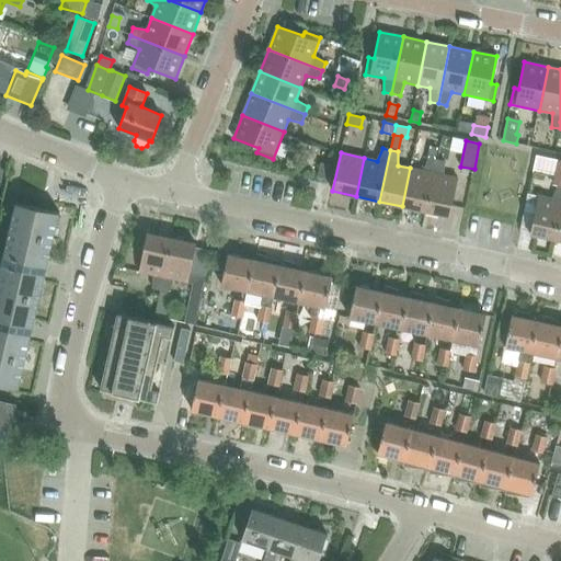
[(425,212),(436,160),(428,158),(423,171),(410,168),(402,206),(425,212)]
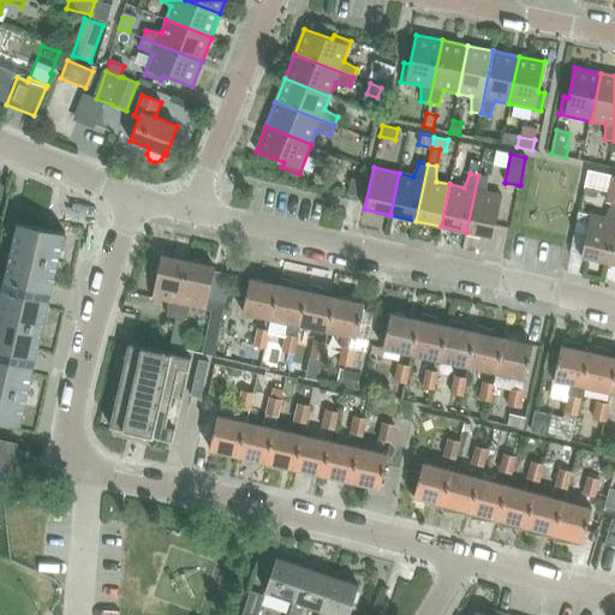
[(478,175),(466,232),(493,238),(501,196),(487,192),(488,177),(478,175)]
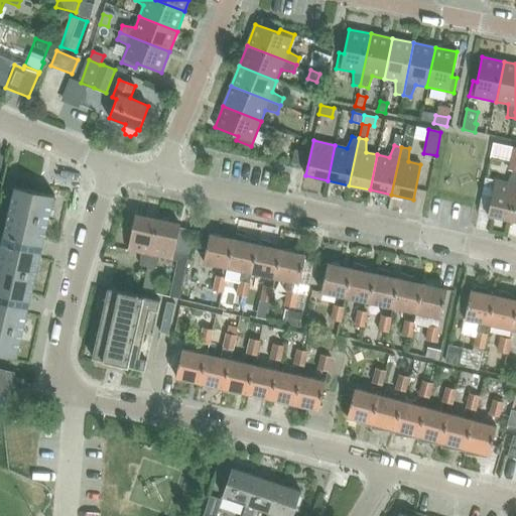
[(295,150),(292,162),(301,164),(304,152),(295,150)]
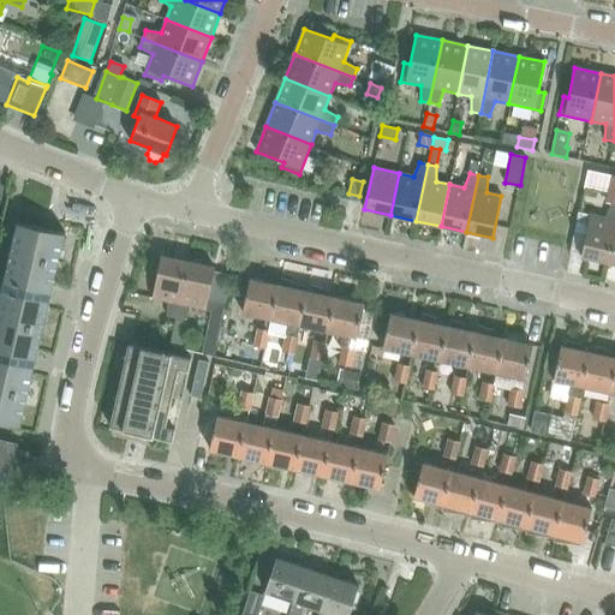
[(614,228),(614,204),(611,204),(605,219),(591,215),(581,257),(608,263),(614,228)]
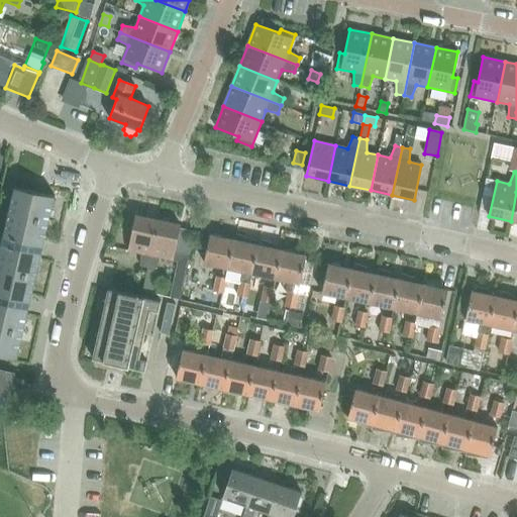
[(55,196),(14,187),(0,247),(0,353),(17,358),(30,302),(43,246),(55,196)]
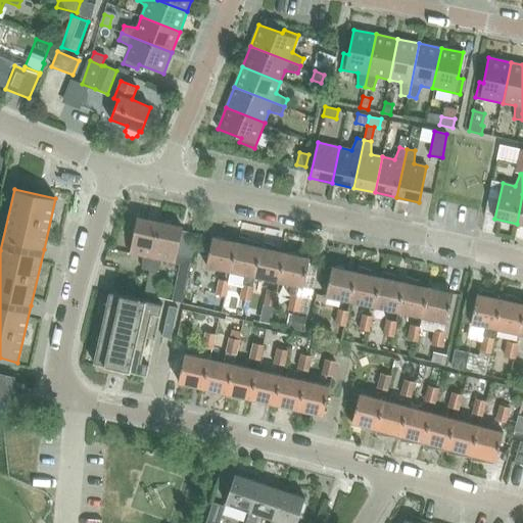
[(138,218),(130,253),(141,255),(142,269),(150,271),(160,223),(138,218)]
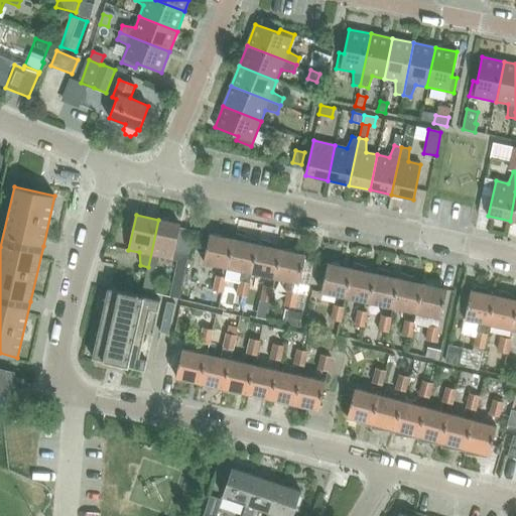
[(143,288),(143,290),(152,292),(157,269),(155,268),(161,257),(172,259),(174,251),(188,254),(194,230),(179,227),(180,224),(158,220),(148,267),(143,288)]
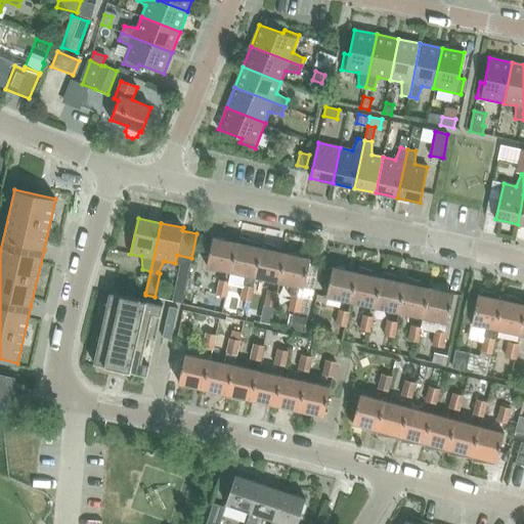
[(229,271),(235,243),(211,237),(204,266),(229,271)]
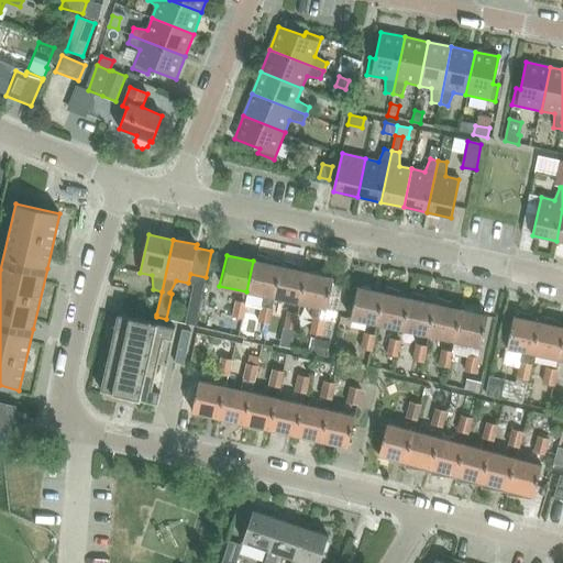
[(272,297),(278,266),(253,261),(246,291),(272,297)]
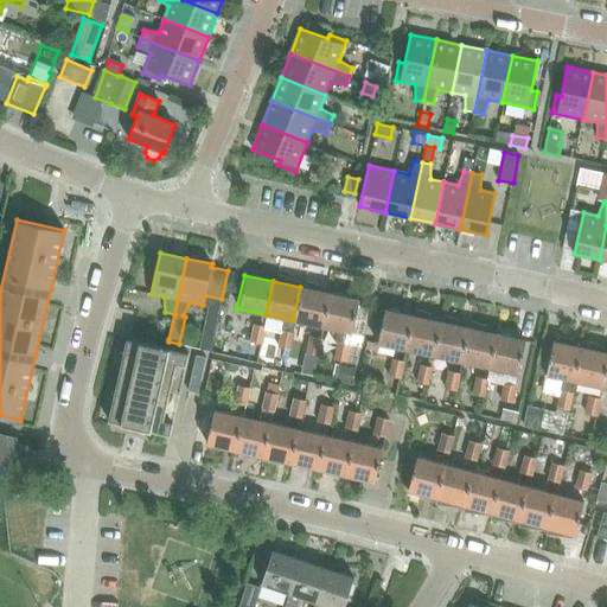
[(320,326),(327,293),(300,287),(293,320),(320,326)]
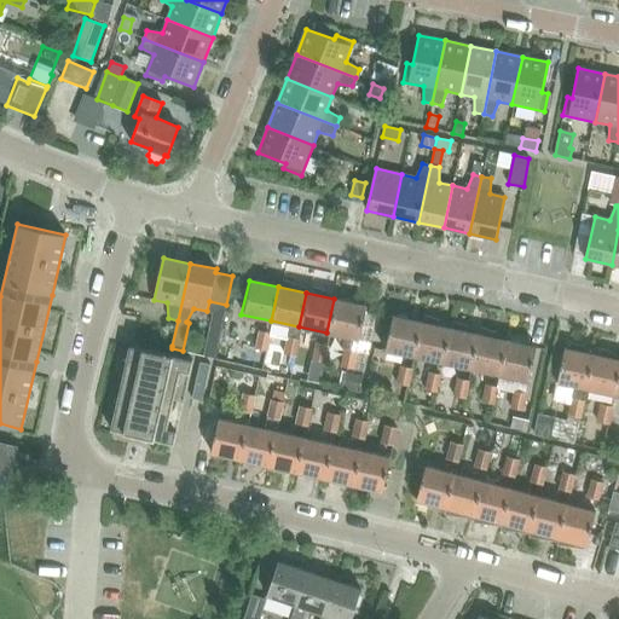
[(334,299),(327,333),(356,339),(363,306),(334,299)]
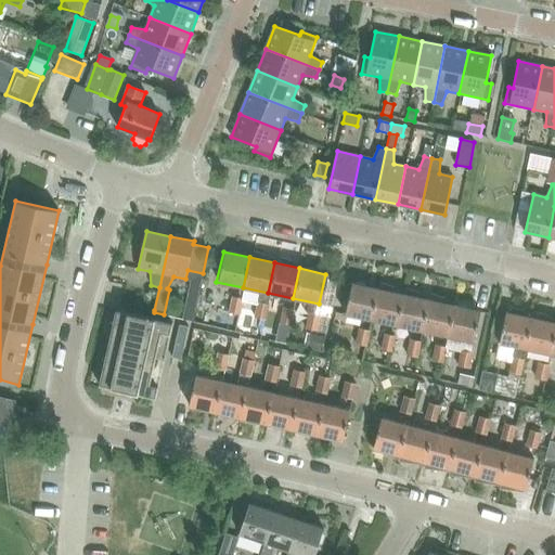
[(372,320),(378,289),(352,283),(346,314),(372,320)]
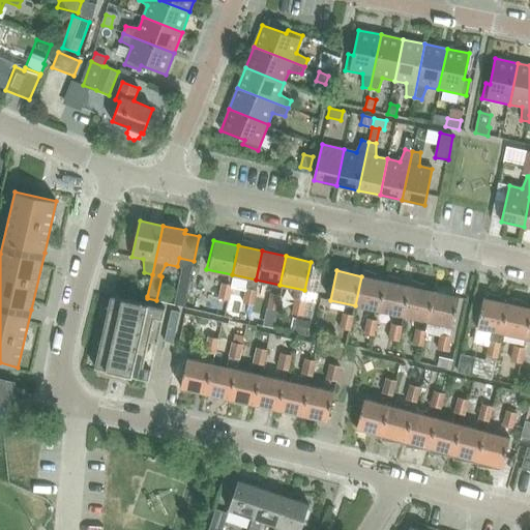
[(379,311),(385,282),(361,276),(355,305),(379,311)]
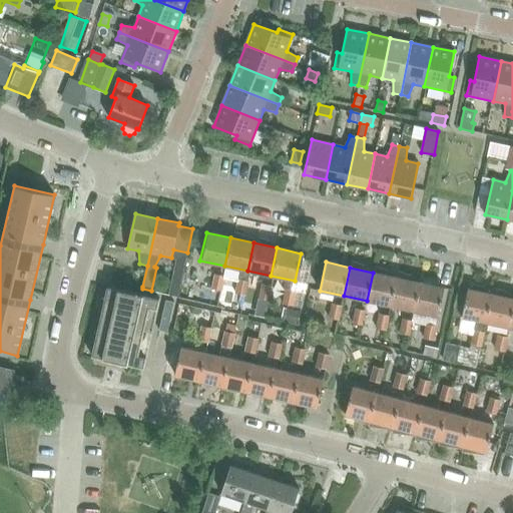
[(245,297),(249,282),(247,281),(249,273),(239,271),(238,279),(234,294),(232,301),(218,297),(216,306),(240,311),(243,296),(245,297)]
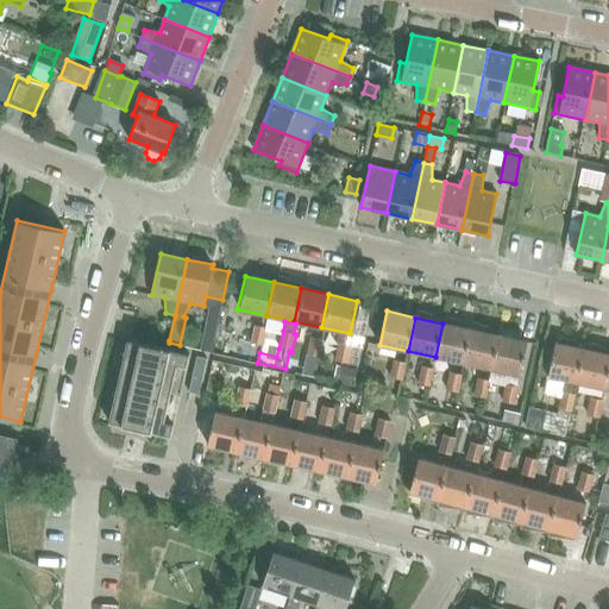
[(463,363),(470,330),(443,324),(435,357),(463,363)]
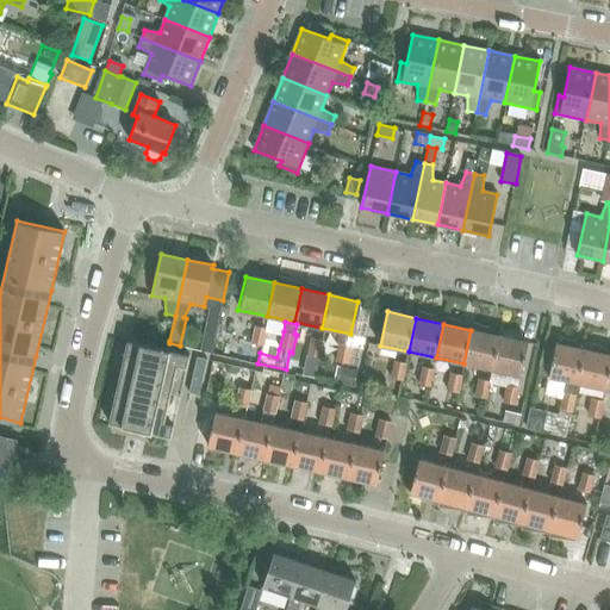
[(263,346),(268,329),(255,327),(251,343),(247,342),(242,359),(256,361),(260,346),(263,346)]
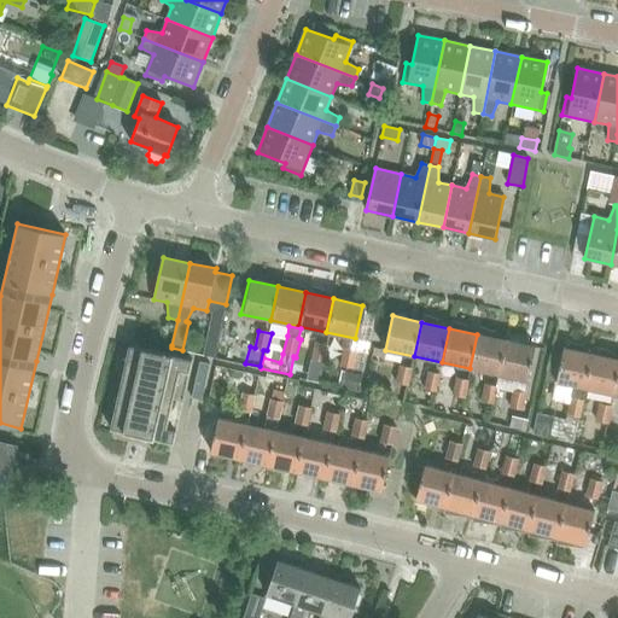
[(497,374),(505,340),(477,334),(470,368),(497,374)]
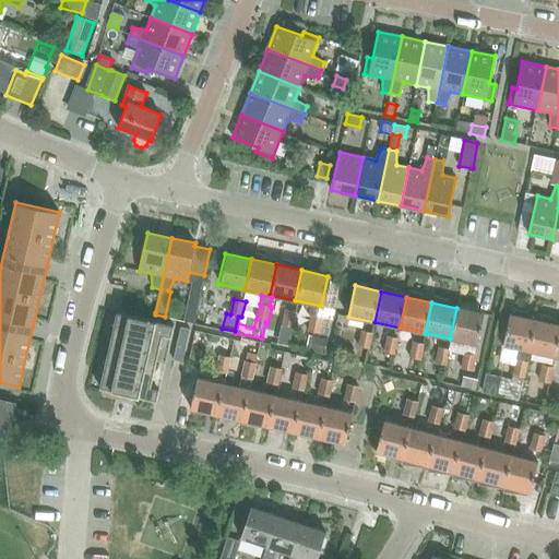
[(205,307),(203,320),(218,323),(222,310),(205,307)]
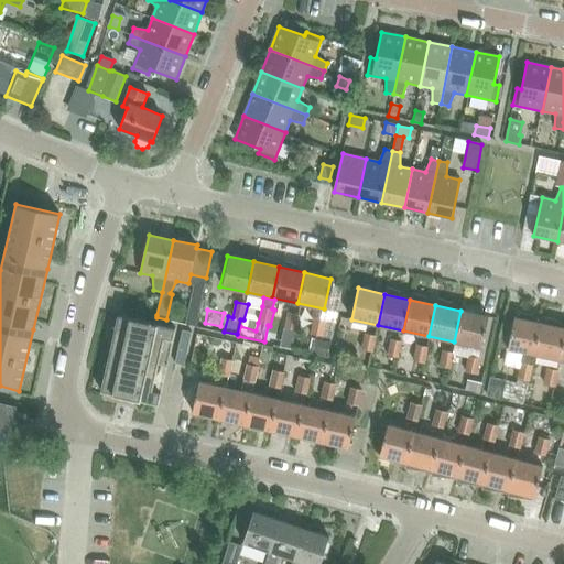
[(187,311),(185,323),(195,326),(198,313),(187,311)]
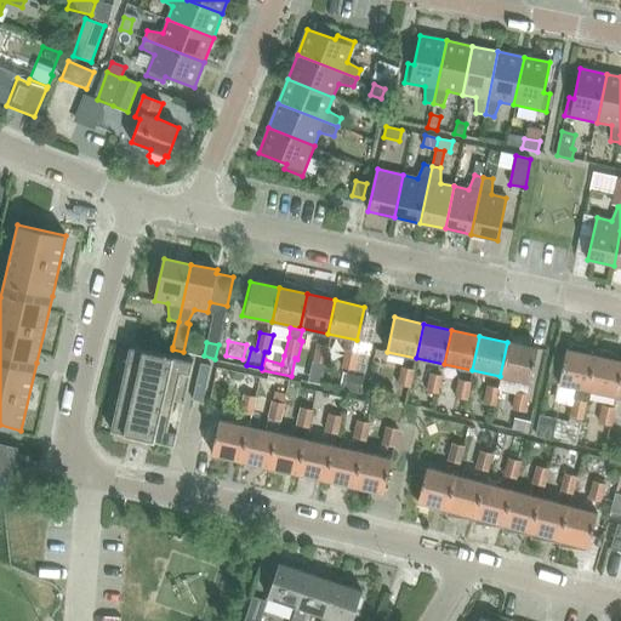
[(507,342),(500,376),(529,382),(536,348),(507,342)]
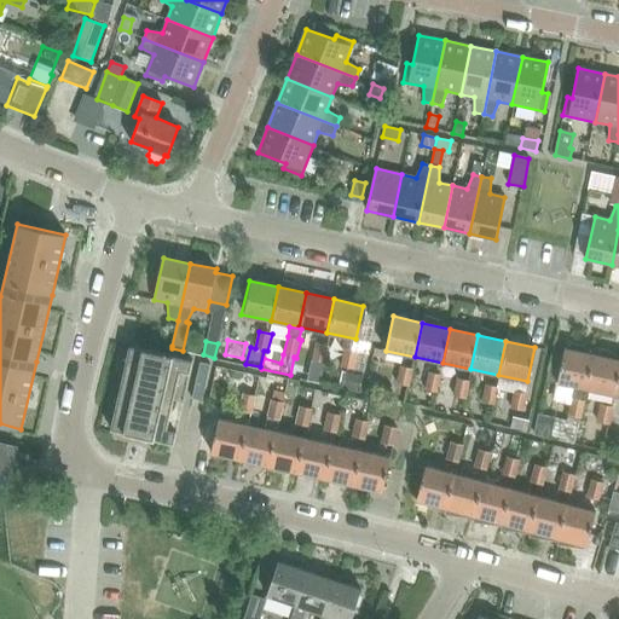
[(324,364),(329,346),(316,342),(312,360),(324,364)]
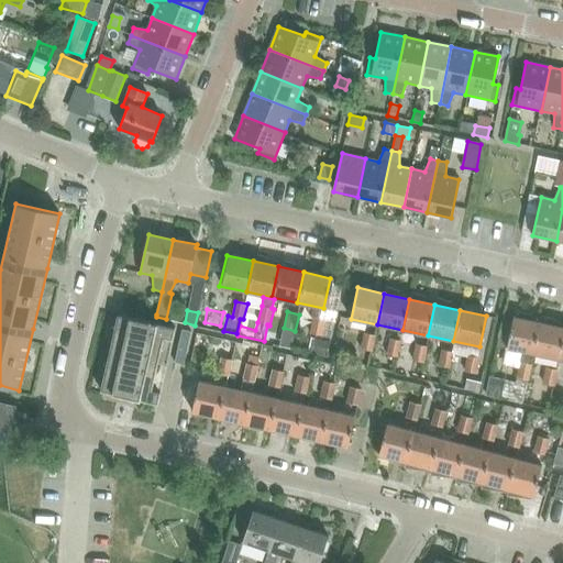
[(500,323),(496,346),(505,349),(503,362),(519,366),(516,378),(515,383),(504,379),(499,398),(521,404),(527,381),(529,381),(532,365),(531,364),(532,354),(539,323),(529,321),(530,317),(516,311),(515,318),(511,318),(510,324),(500,323)]
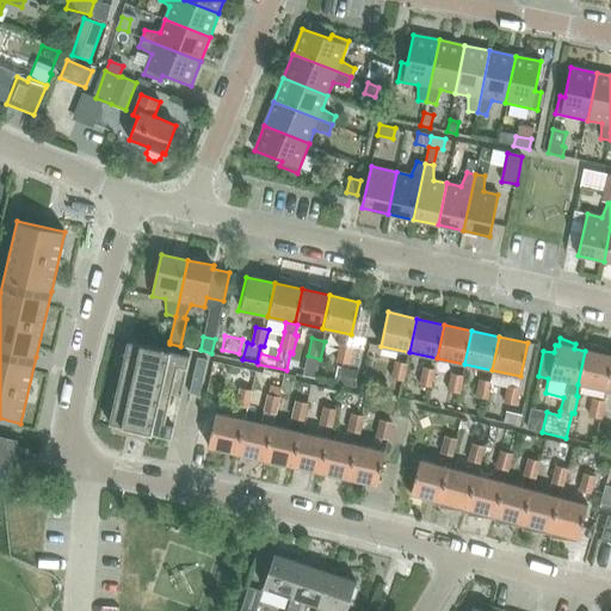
[(161,436),(162,436),(180,353),(128,341),(110,424),(161,436)]
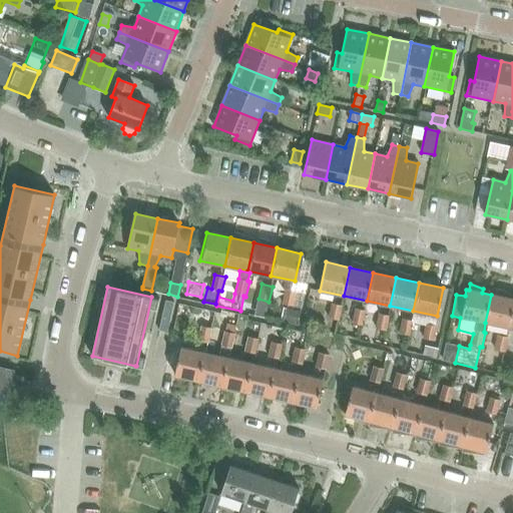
[(491,295),(485,323),(509,328),(512,306),(512,299),(506,298),(507,294),(494,289),(493,295),(491,295)]
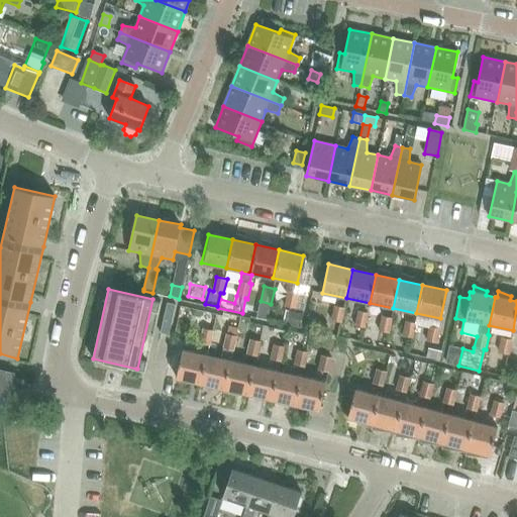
[(295,308),(298,294),(288,292),(285,306),(295,308)]
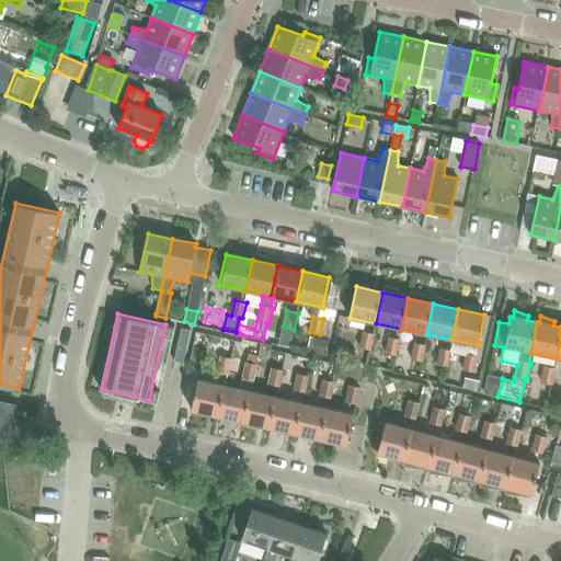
[(183,364),(191,331),(181,329),(174,362),(183,364)]
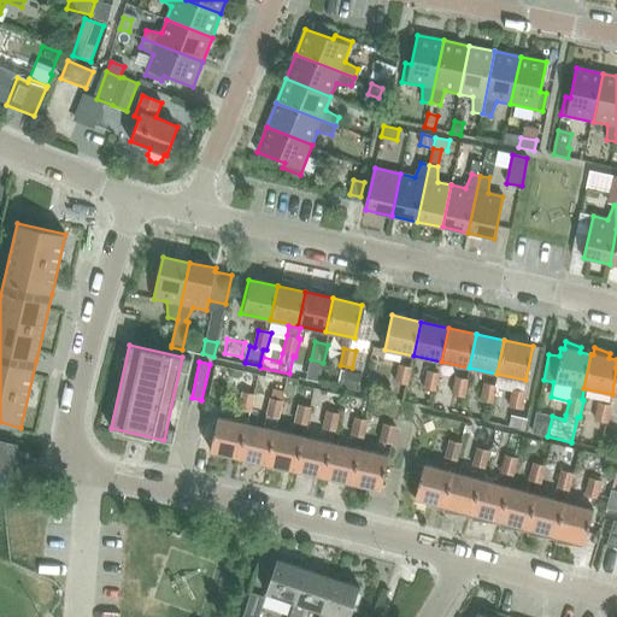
[(407,386),(412,368),(400,364),(395,383),(407,386)]
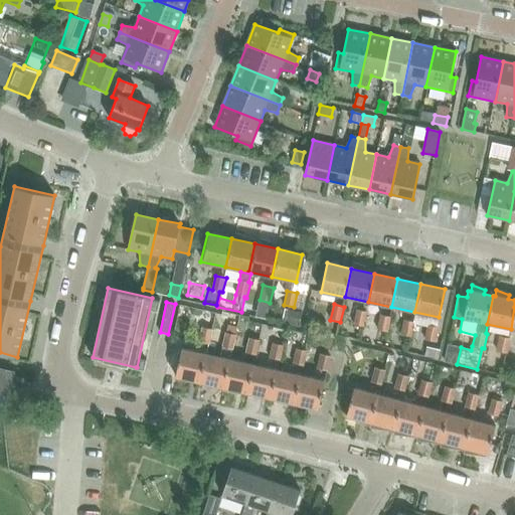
[(287,310),(284,323),(298,326),(300,313),(287,310)]
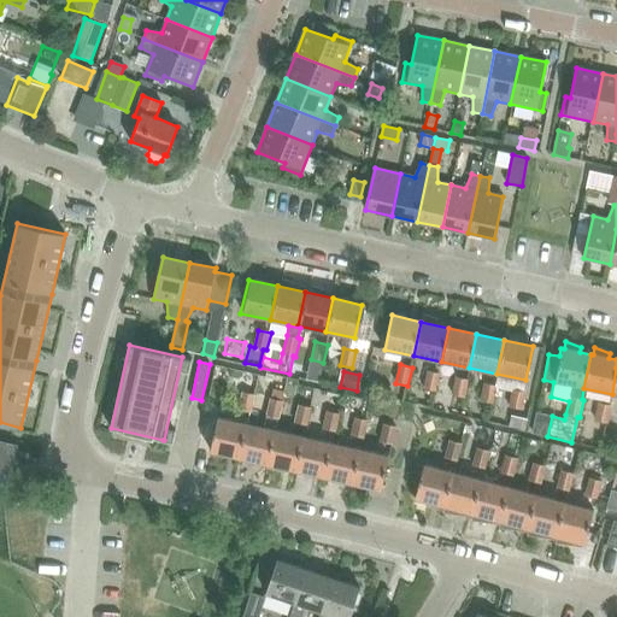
[(436,392),(440,374),(428,371),(423,388),(436,392)]
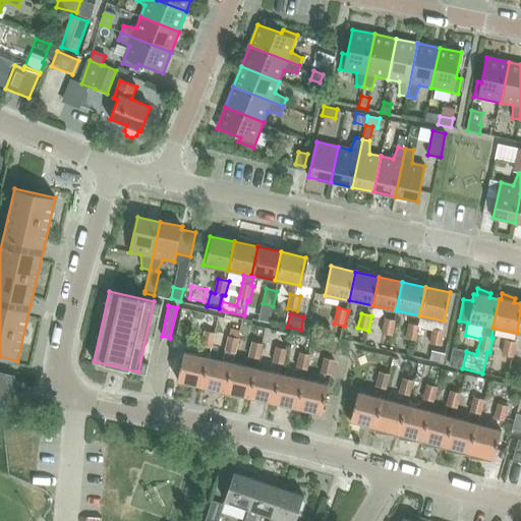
[(392,336),(396,321),(385,319),(382,334),(379,344),(388,346),(391,336),(392,336)]
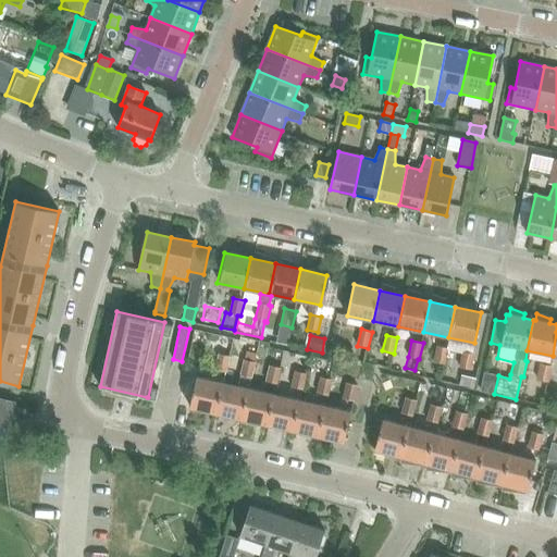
[(445,364),(448,348),(436,346),(433,362),(445,364)]
